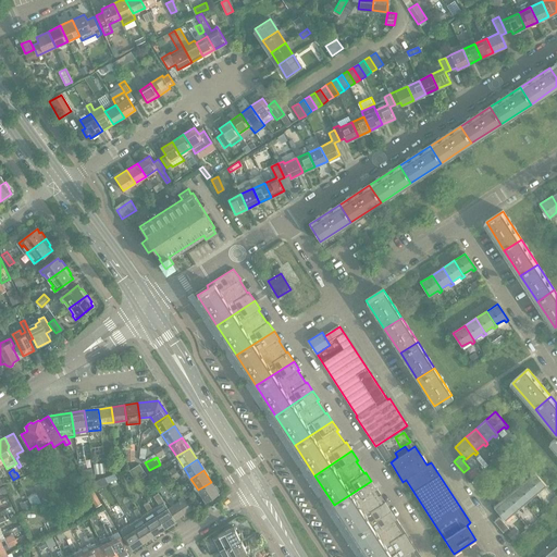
[(534,472),(524,481),(535,493),(542,487),(545,490),(547,486),(534,472)]
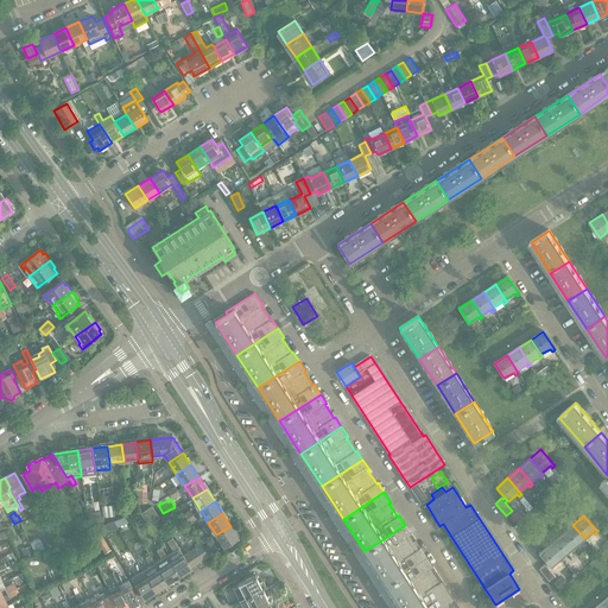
[(411,534),(405,525),(365,551),(386,584),(426,558),(420,549),(418,549),(410,536),(411,534)]
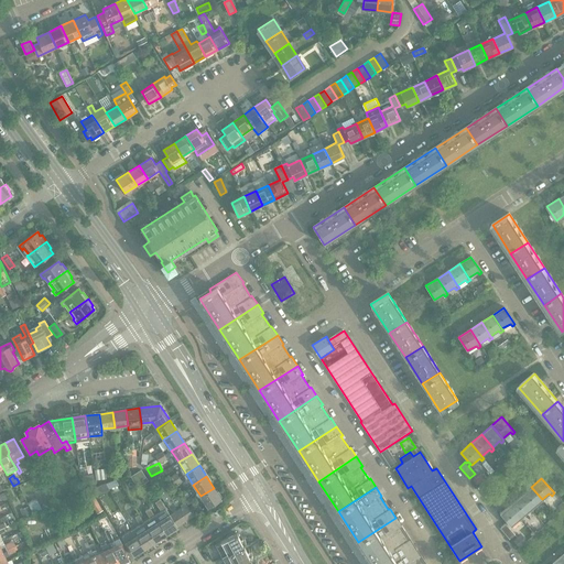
[(543,501),(542,499),(531,487),(521,496),(532,508),(539,502),(541,505),(543,501)]
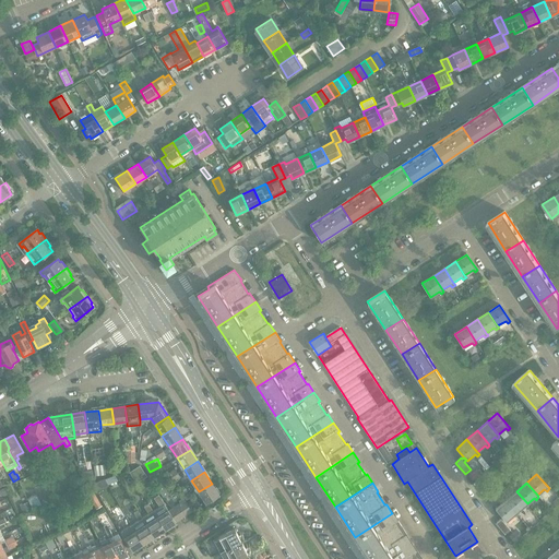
[(212,484),(199,491),(206,503),(219,495),(212,484)]
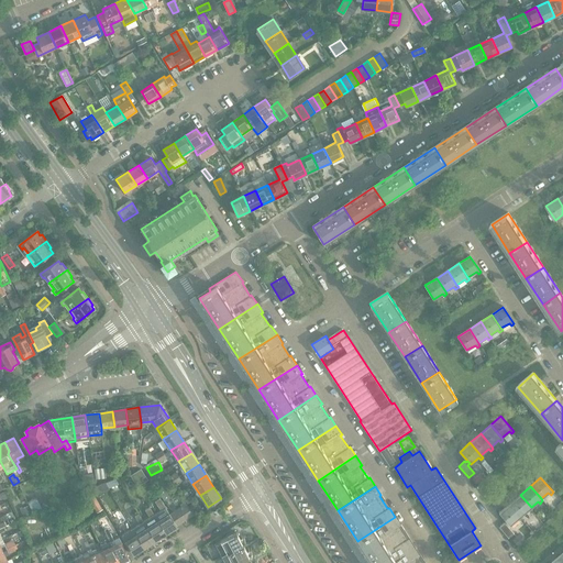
[(97,512),(102,509),(94,495),(88,497),(97,512)]
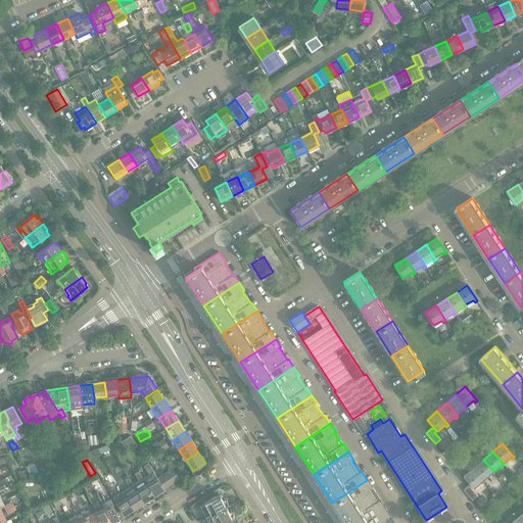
[(483,460),(473,468),(483,479),(490,474),(492,476),(494,473),(493,471),(483,460)]
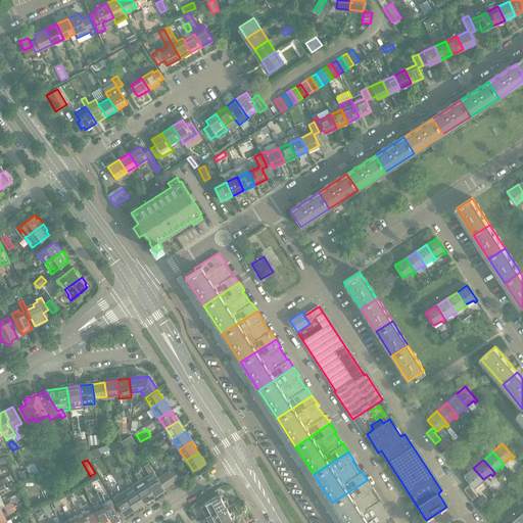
[(154,471),(149,464),(145,466),(150,474),(154,471)]
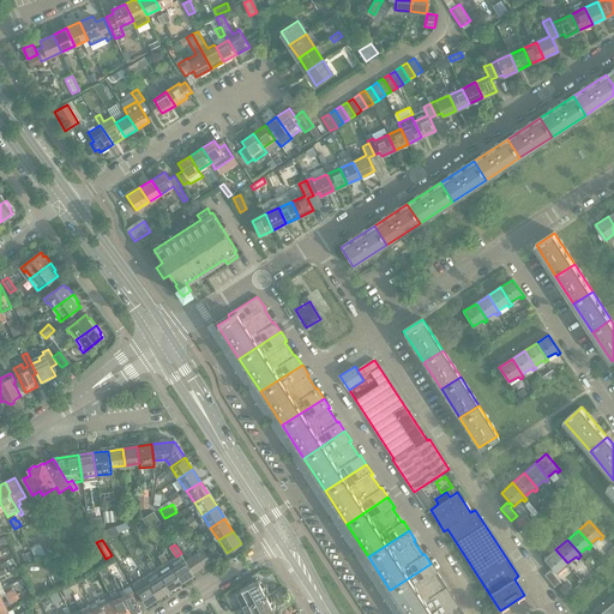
[(570,565),(567,563),(555,549),(545,559),(553,570),(555,572),(557,573),(564,566),(567,569),(570,565)]
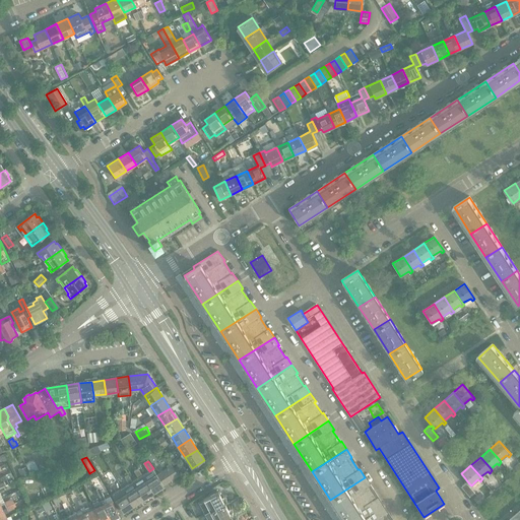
[(167,468),(161,472),(168,482),(173,479),(167,468)]
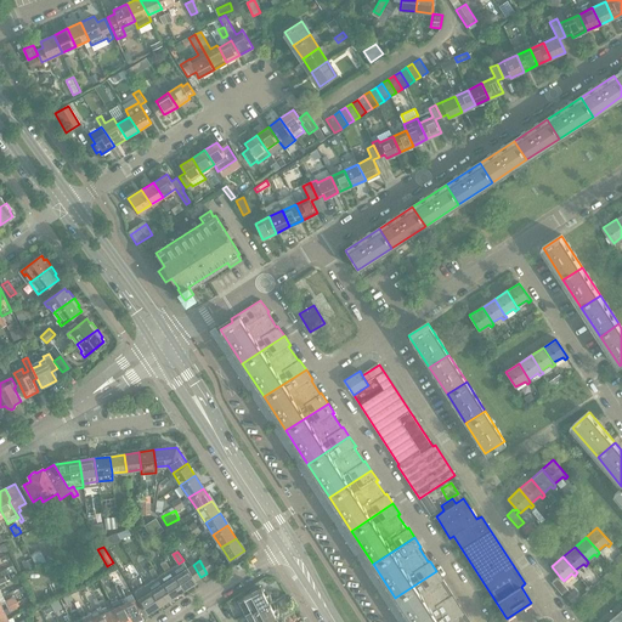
[(201,577),(193,565),(187,569),(196,581),(201,577)]
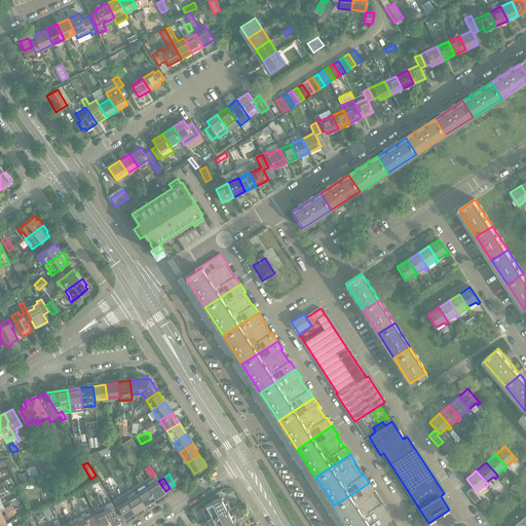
[(157,480),(147,487),(155,498),(165,492),(165,491),(158,481),(157,480)]
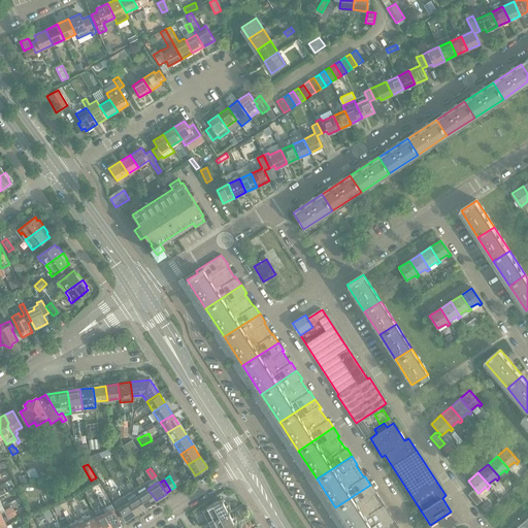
[(375,493),(370,485),(335,507),(348,527),(365,527),(389,513),(384,504),(382,505),(374,494),(375,493)]
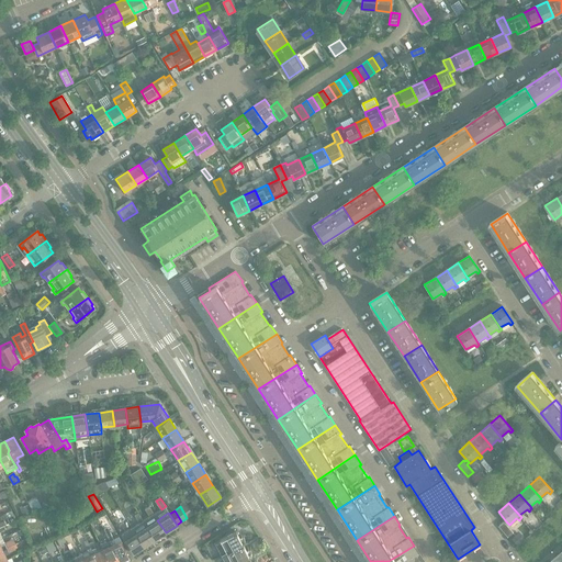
[(134,531),(127,520),(124,523),(131,532),(134,531)]
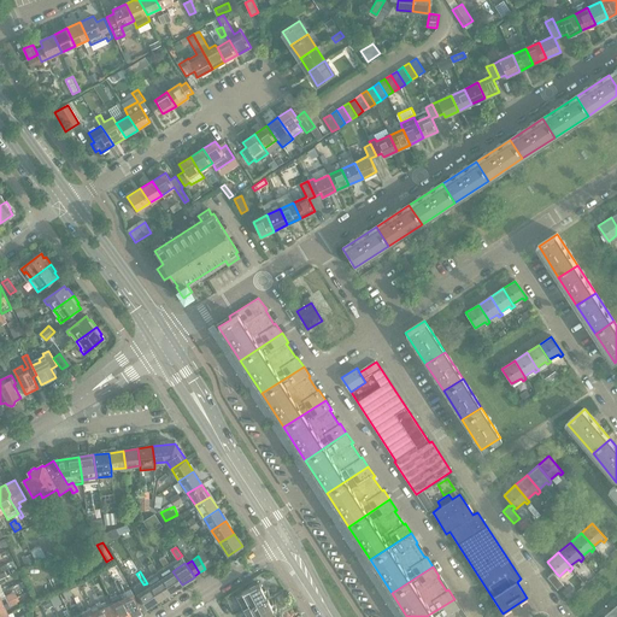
[(172,571),(160,579),(170,593),(182,585),(172,571)]
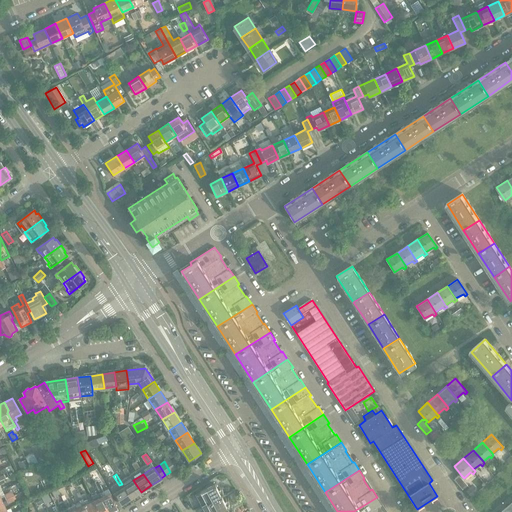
[(58,485),(54,475),(45,479),(49,489),(58,485)]
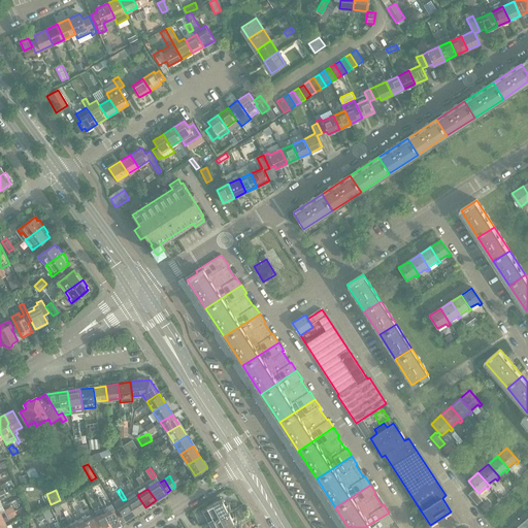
[(476,504),(482,500),(475,493),(477,492),(475,490),(473,491),(473,490),(468,494),(476,504)]
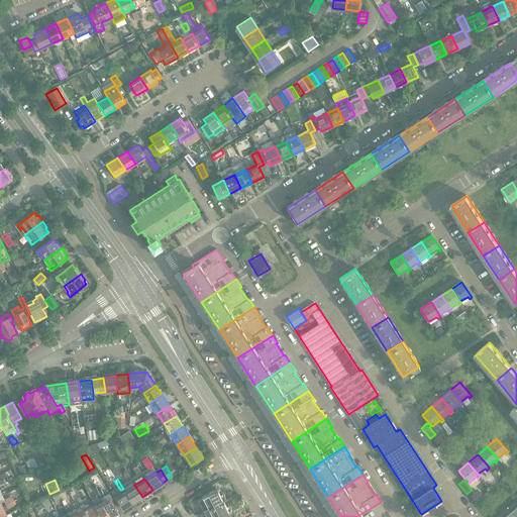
[(95,487),(100,497),(109,516),(112,515),(113,515),(118,513),(108,493),(103,496),(98,485),(95,487)]
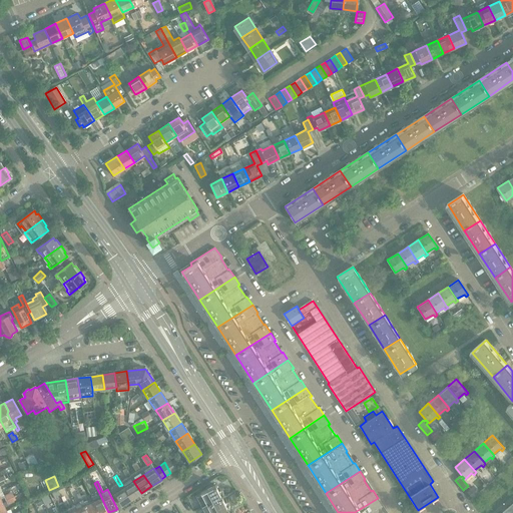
[(133,481),(123,487),(131,499),(141,493),(133,481)]
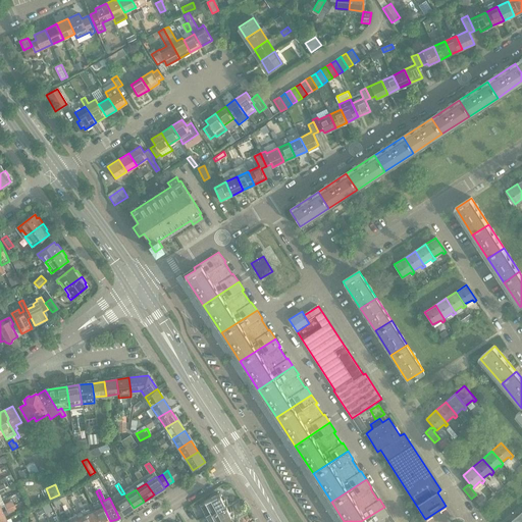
[(204,502),(211,514),(225,506),(219,493),(204,502)]
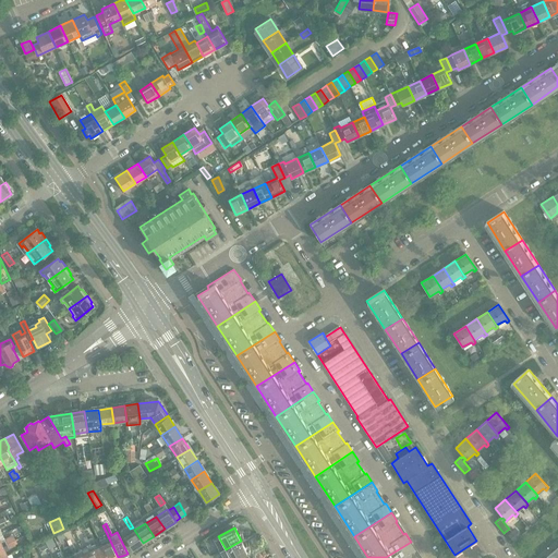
[(132,550),(143,543),(134,530),(123,537),(132,550)]
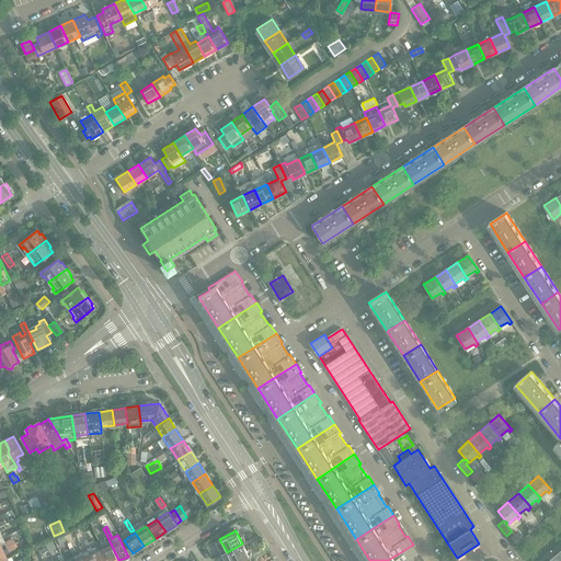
[(14,538),(6,542),(2,537),(0,538),(0,550),(15,544),(16,542),(14,538)]
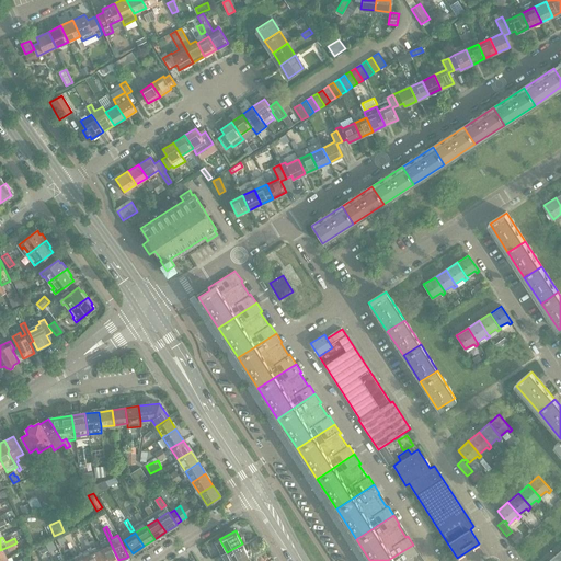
[(87,540),(96,560),(106,560),(101,548),(96,550),(91,538),(87,540)]
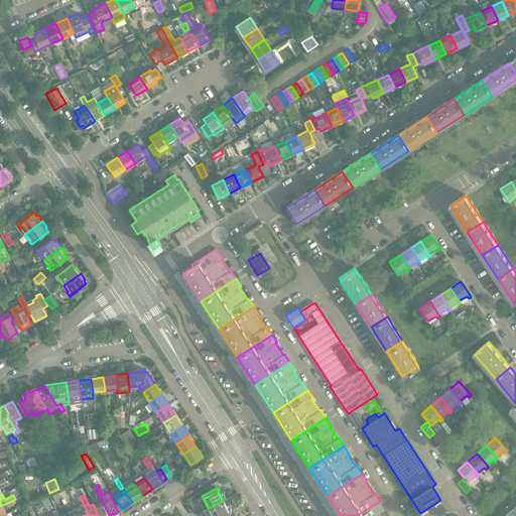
[(98,502),(93,504),(98,515),(107,515),(109,515),(100,496),(96,498),(98,502)]
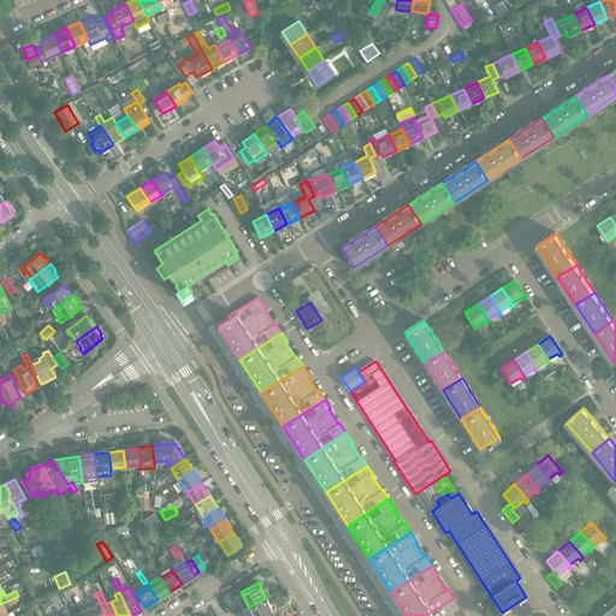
[(92,594),(96,604),(90,606),(94,615),(106,615),(95,593),(92,594)]
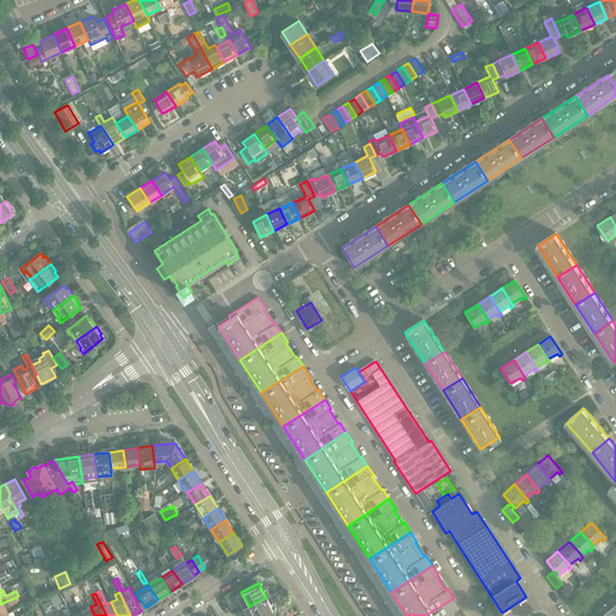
[(0,604),(0,615),(9,612),(6,608),(19,602),(17,597),(0,604)]
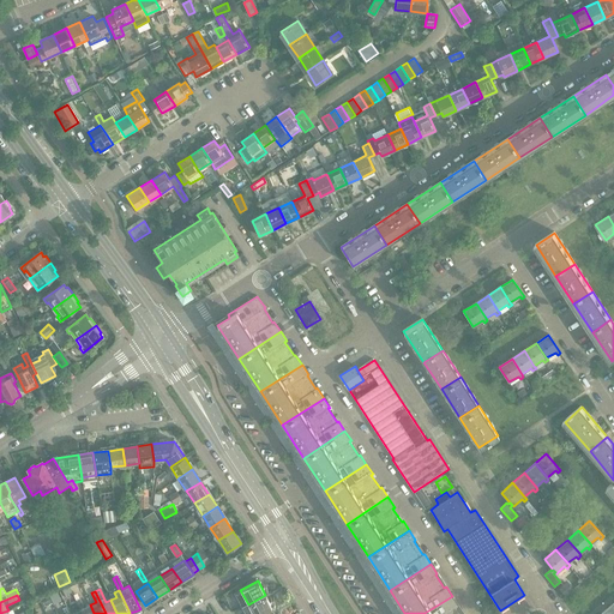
[(265,595),(248,605),(252,613),(263,613),(272,609),(265,595)]
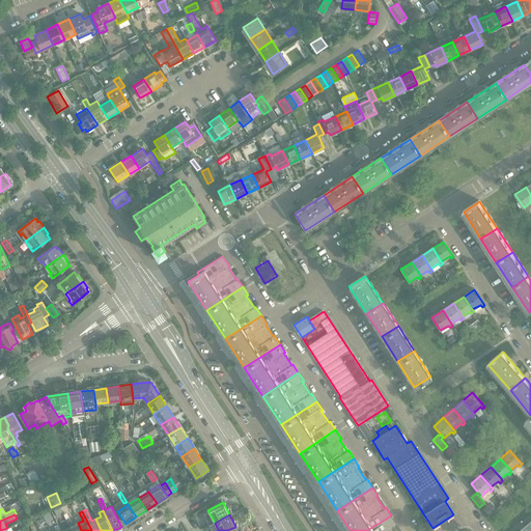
[(396,524),(391,515),(367,530),(398,530),(395,525),(396,524)]
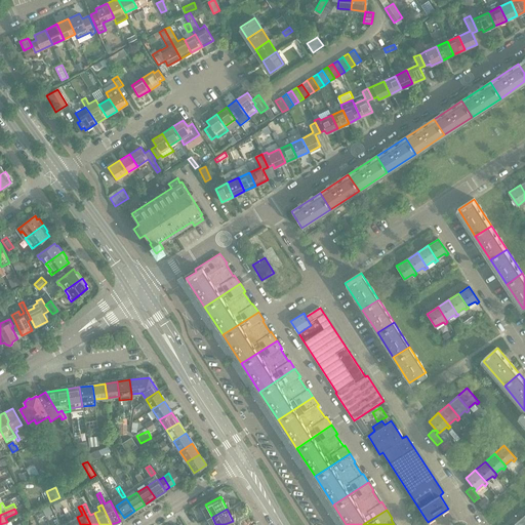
[(65,514),(69,521),(70,524),(80,524),(77,517),(72,520),(69,512),(65,514)]
